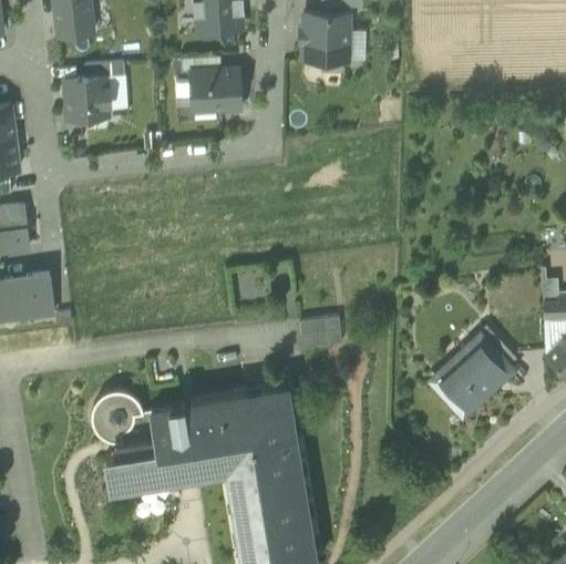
[(54,0),(60,38),(94,34),(90,0),(54,0)]
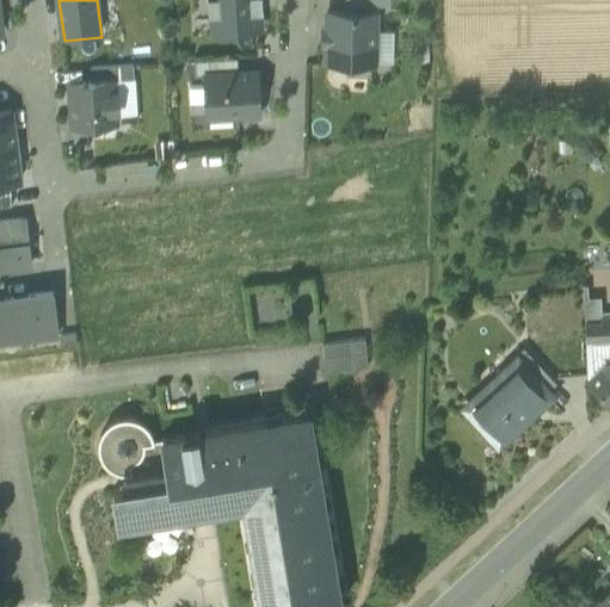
[(213,17),(214,35),(262,31),(260,14),(263,13),(262,0),(208,0),(209,17),(213,17)]
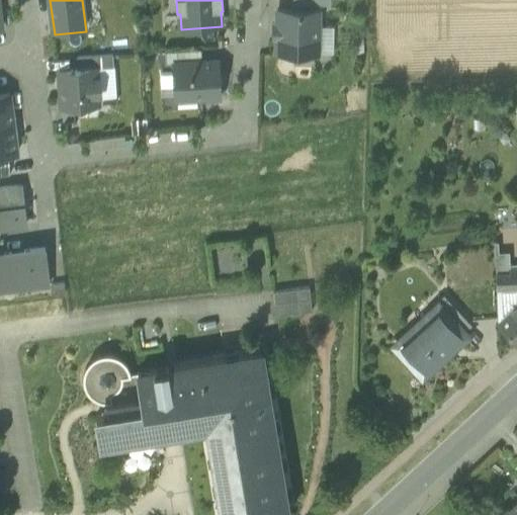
[(278,12),(277,55),(318,56),(318,27),(319,13),(278,12)]
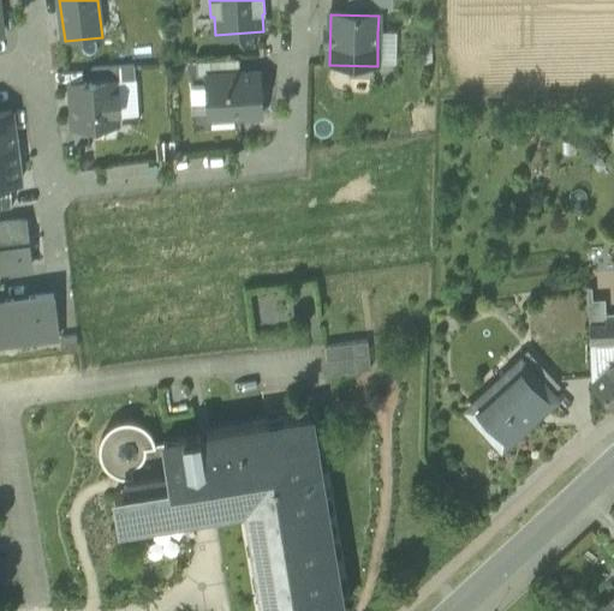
[(377,33),(377,66),(397,66),(398,34),(377,33)]
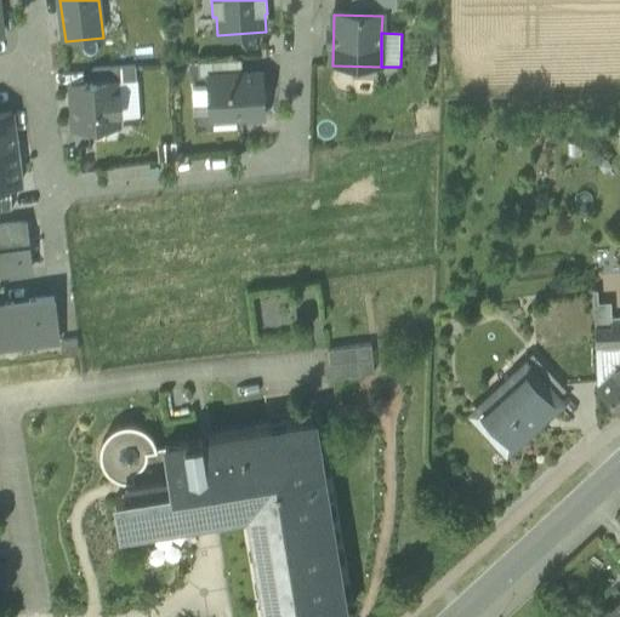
[(209,79),(243,76),(242,62),(199,64),(199,79),(209,79)]
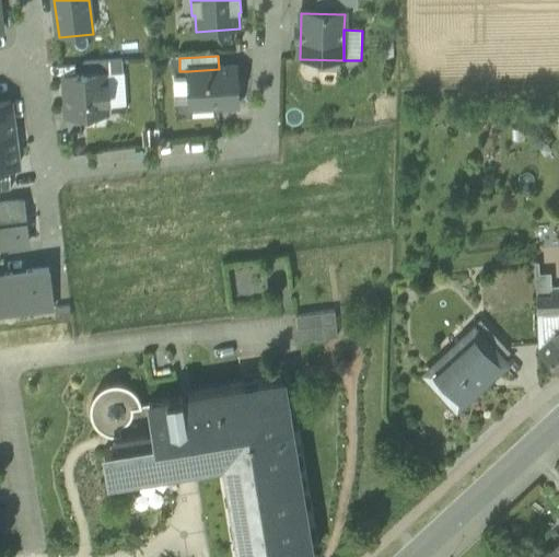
[(84,78),(104,77),(124,76),(123,62),(83,65),(84,78)]
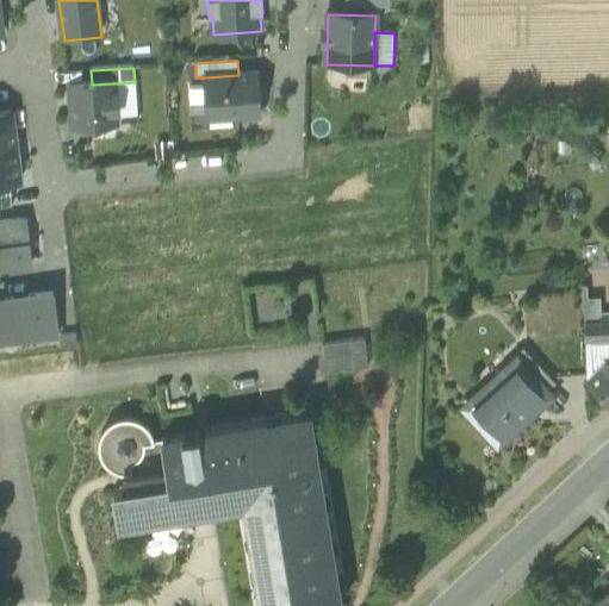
[(207,116),(207,120),(260,117),(258,74),(238,75),(205,77),(205,86),(207,116)]
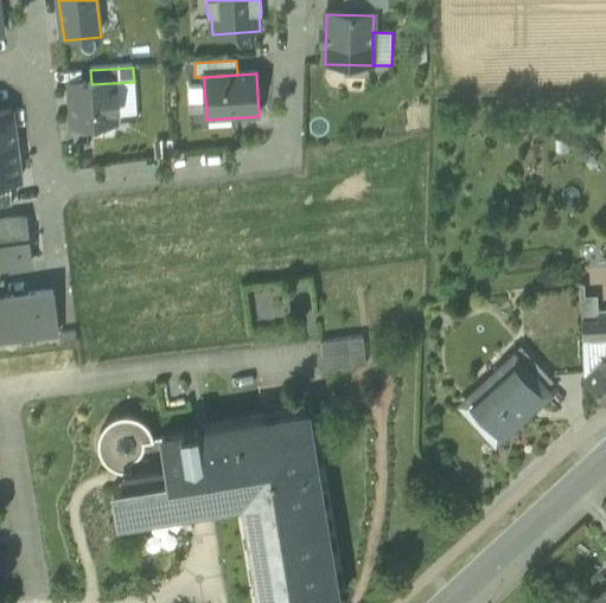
[(134,82),(113,83),(113,96),(116,96),(117,111),(114,111),(115,124),(136,123),(134,82)]
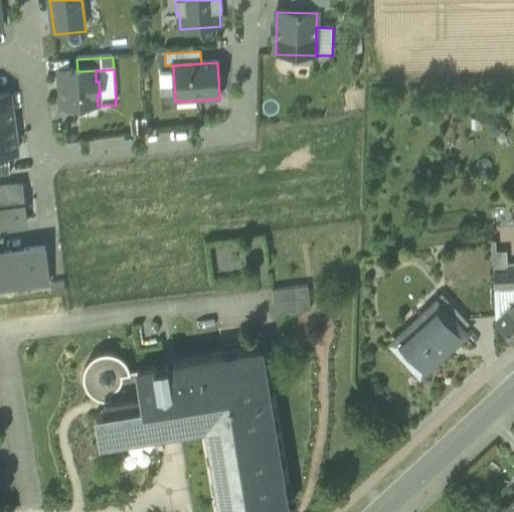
[(60,72),(62,108),(98,106),(97,95),(100,95),(99,81),(96,81),(96,70),(77,71),(60,72)]
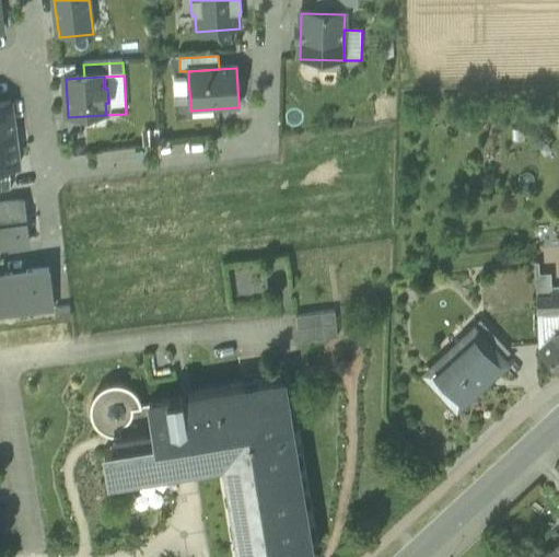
[(190,106),(188,79),(172,80),(174,107),(190,106)]
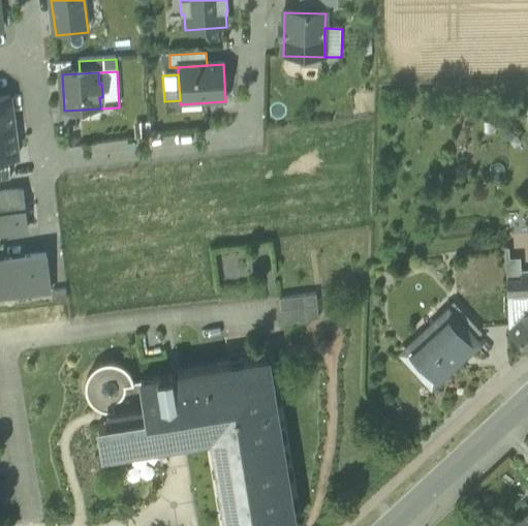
[(0,98),(0,129),(14,128),(10,97),(0,98)]
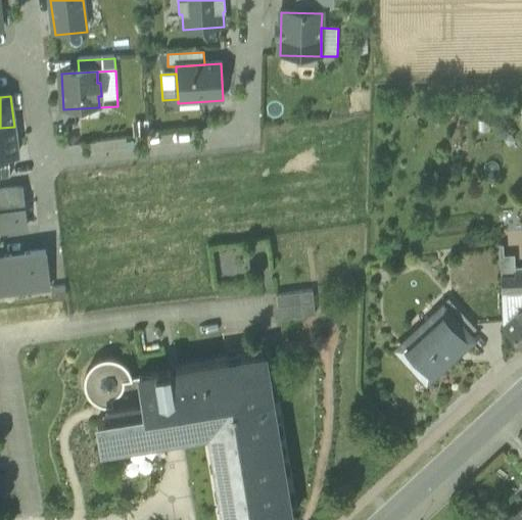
[(149,122),(133,123),(133,139),(150,138),(149,122)]
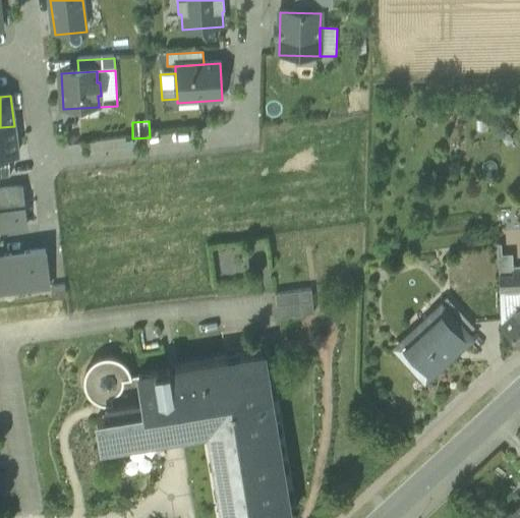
[(17,156),(14,126),(0,127),(0,158),(8,157),(17,156)]
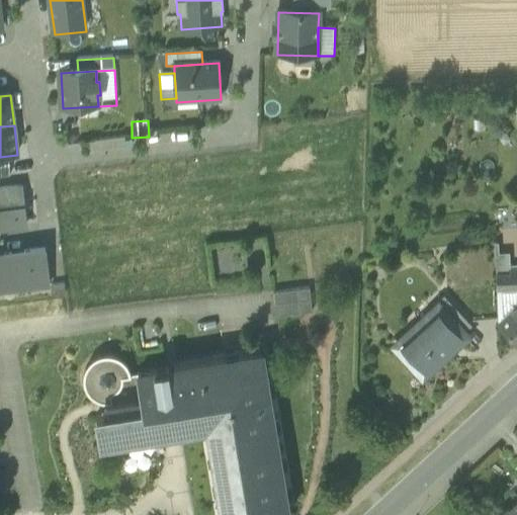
[(0,157),(0,165),(9,164),(8,156),(0,157)]
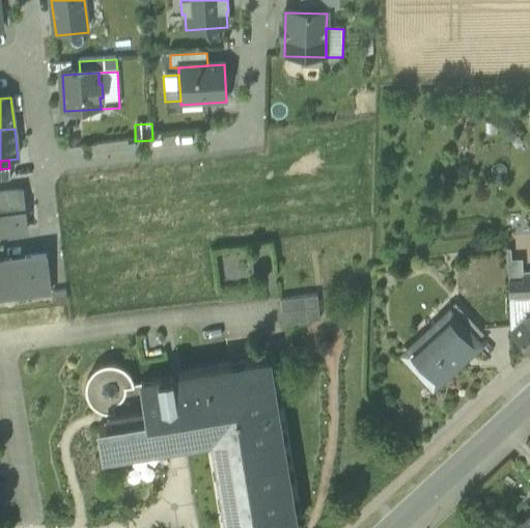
[(0,182),(11,181),(9,168),(0,169),(0,182)]
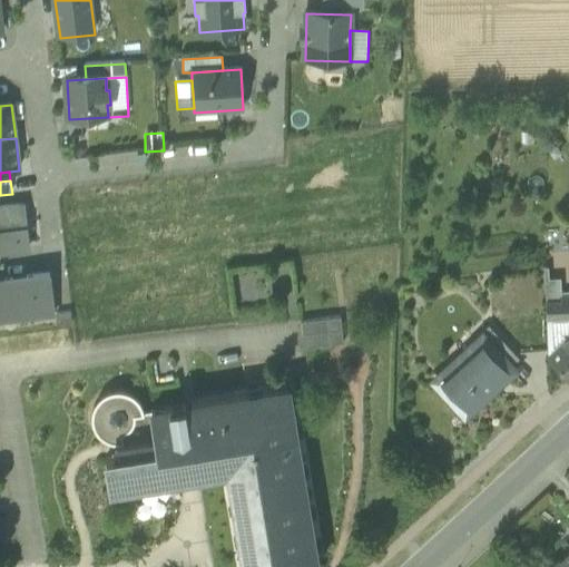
[(0,253),(29,251),(23,206),(0,208),(0,253)]
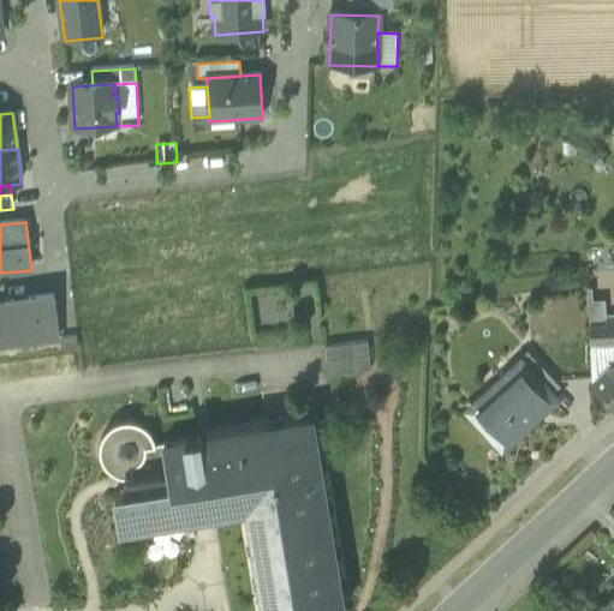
[(0,301),(0,346),(59,339),(54,295),(6,301),(0,301)]
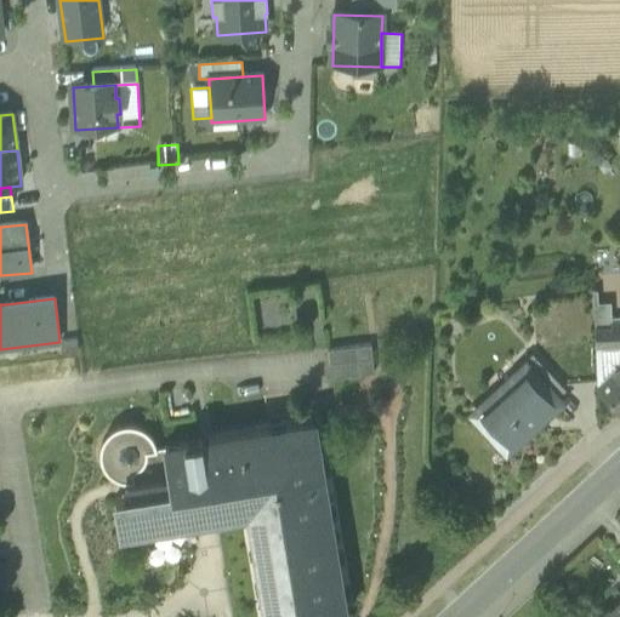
[(610,325),(613,325),(612,306),(595,307),(595,331),(610,330),(610,325)]
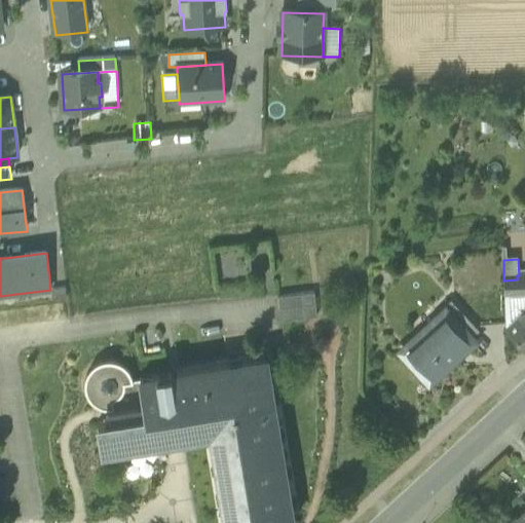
[(503,281),(505,331),(524,313),(524,274),(519,275),(517,275),(517,279),(503,281)]
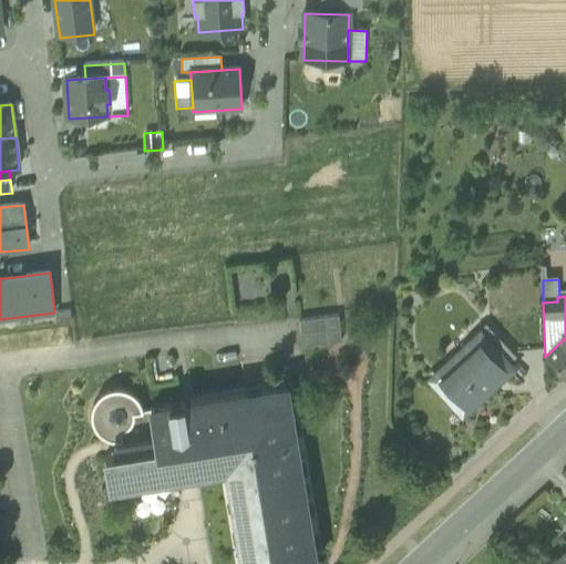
[(299,321),(302,348),(342,342),(339,317),(299,321)]
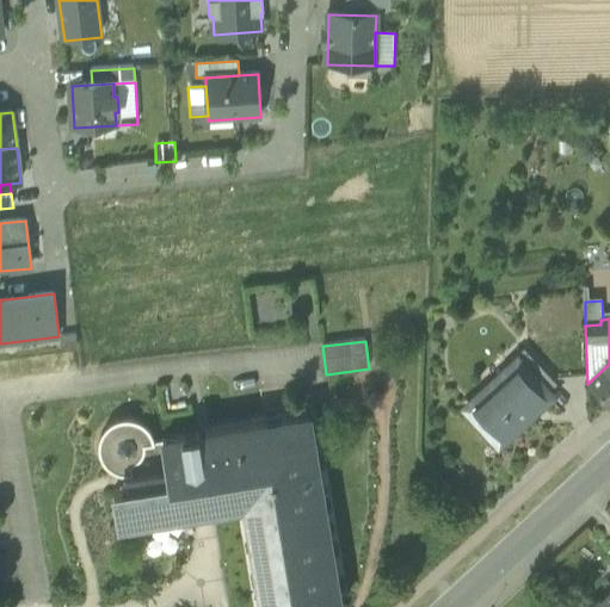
[(518,367),(542,394),(548,388),(554,382),(524,350),(511,363),(517,369),(518,367)]
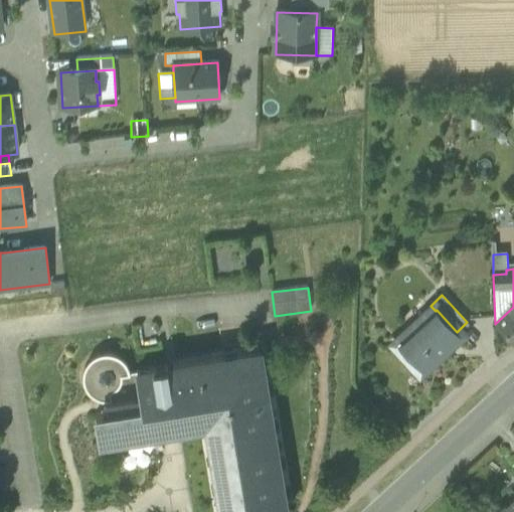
[(436,311),(431,306),(387,345),(420,382),(470,336),(462,327),(457,332),(460,336),(421,371),(398,345),(436,311)]
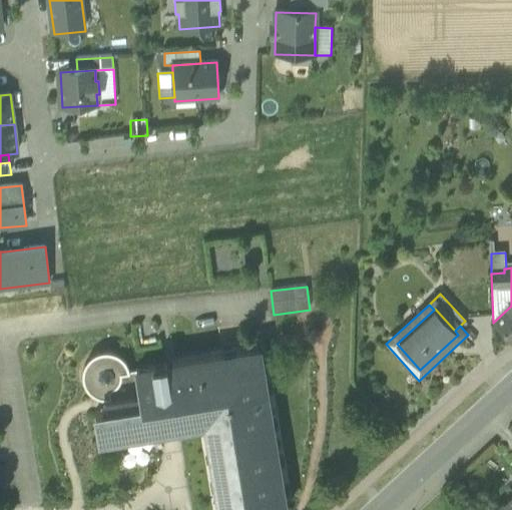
[(511,306),(493,323),(511,342),(511,306)]
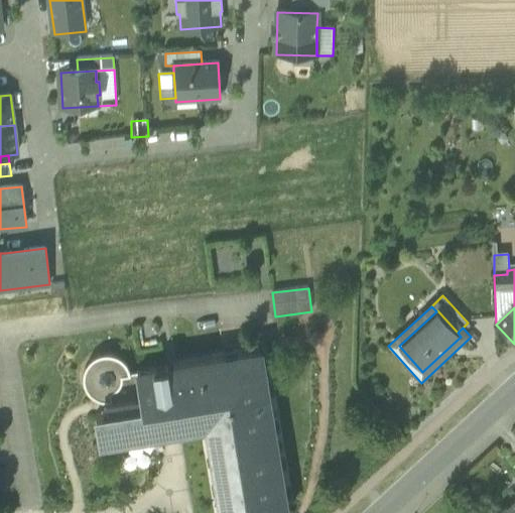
[(399,346),(422,372),(461,337),(458,333),(437,310),(436,311),(399,346)]
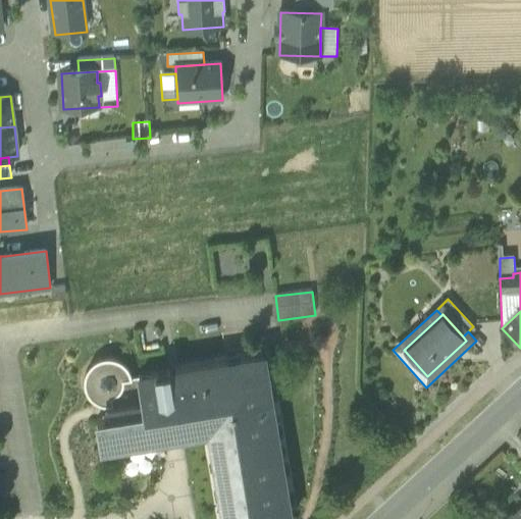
[(140,377),(133,377),(126,366),(116,360),(103,359),(91,366),(85,379),(87,393),(96,403),(106,406),(106,409),(105,409),(106,412),(107,411),(108,418),(98,419),(102,450),(132,445),(132,448),(166,439),(166,438),(210,431),(223,517),(223,518),(291,518),(266,370),(257,371),(255,359),(256,359),(256,357),(175,370),(176,375),(171,376),(170,371),(140,376),(140,377)]
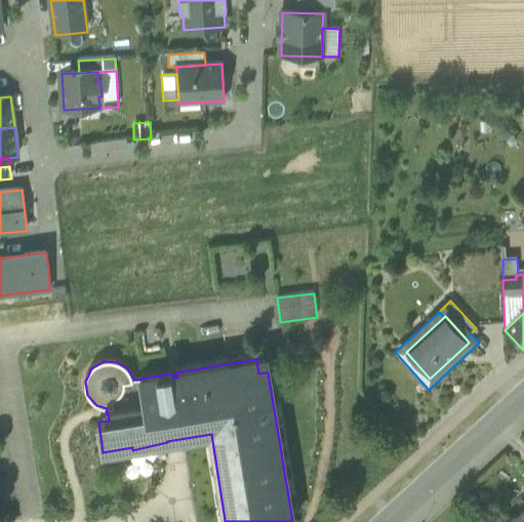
[(523,512),(512,521),(523,521),(523,512)]
